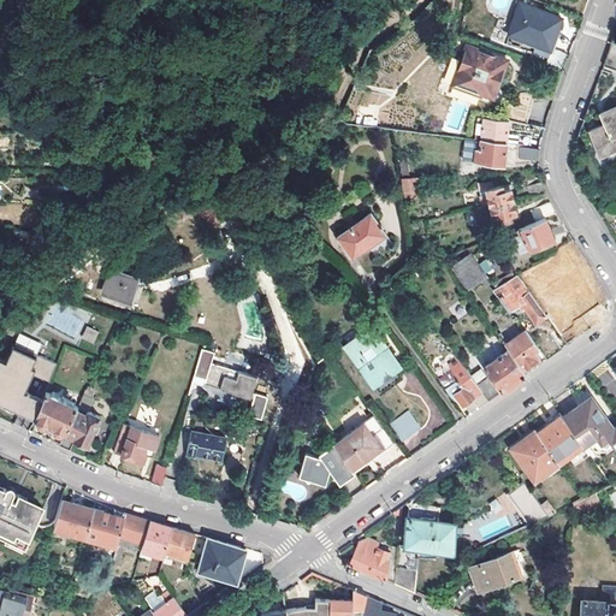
[(30,0),(22,0),(25,17),(34,16),(30,0)]
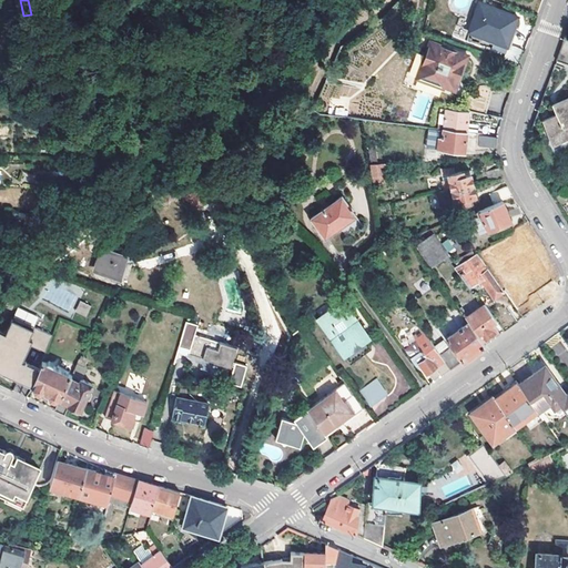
[(517,17),(479,3),(469,32),(507,46),(517,17)]
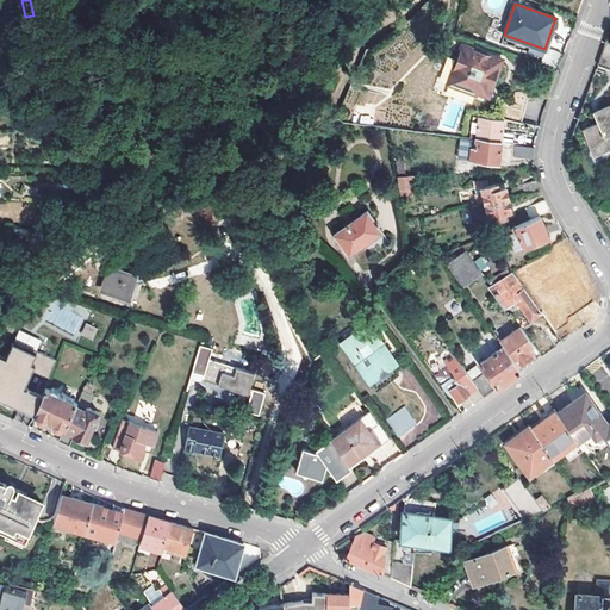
[(609,41),(607,37),(597,63),(609,68),(609,41)]
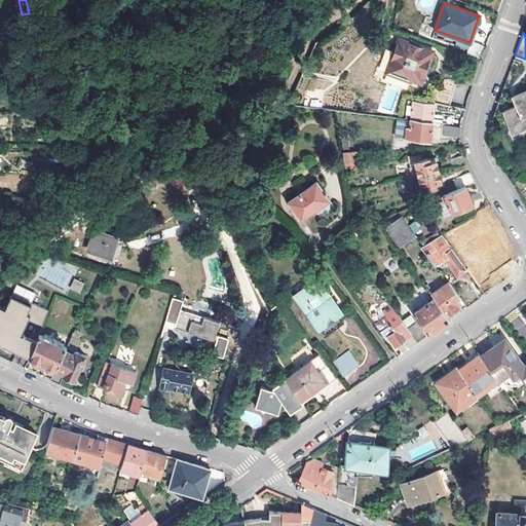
[(421,84),(419,90),(451,98),(458,76),(428,65),(434,51),(399,39),(386,74),(411,82),(412,80),(421,84)]
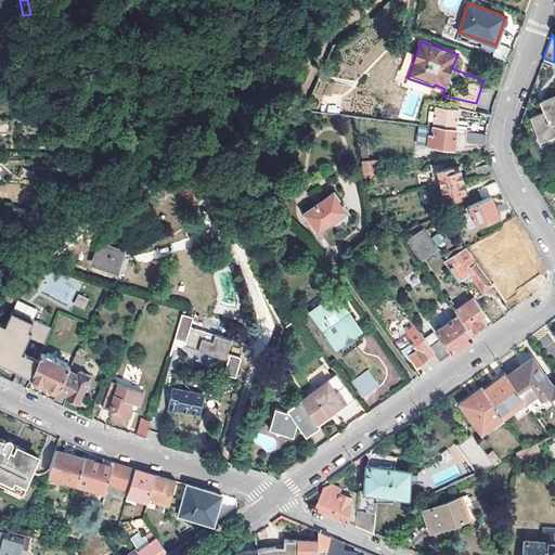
[(407,53),(403,66),(410,67),(413,54),(407,53)]
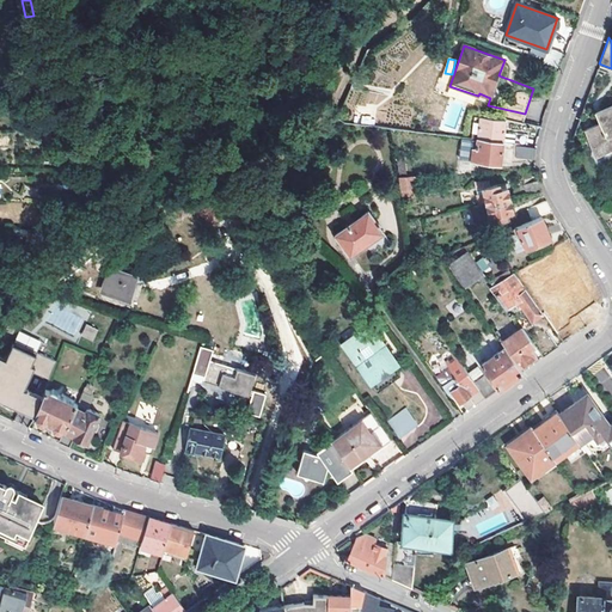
[(51,91),(48,77),(37,77),(41,93),(51,91)]
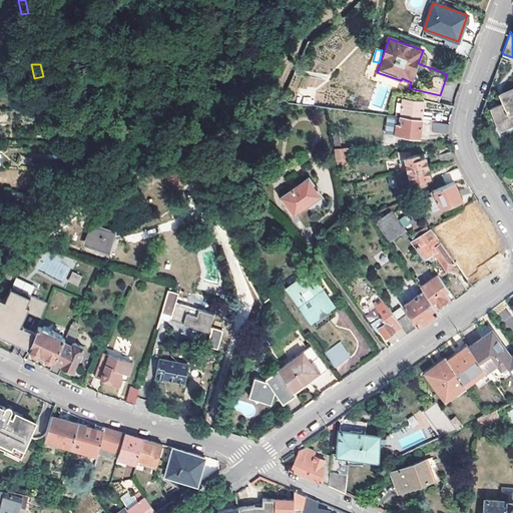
[(512,86),(498,93),(502,102),(491,106),(500,127),(512,121),(512,86)]
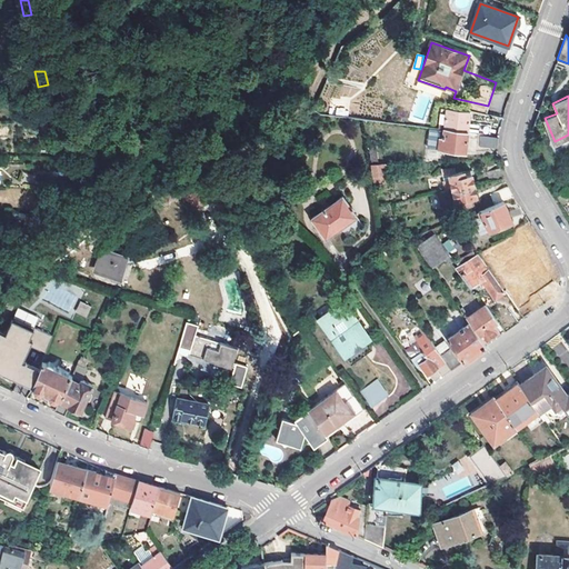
[(447,108),(445,129),(468,131),(490,133),(491,123),(469,122),(470,110),(447,108)]
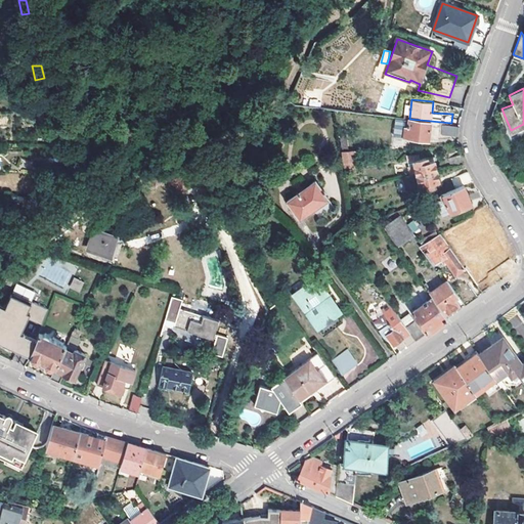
[(408,127),(408,120),(395,119),(394,135),(404,136),(405,126),(408,127)]
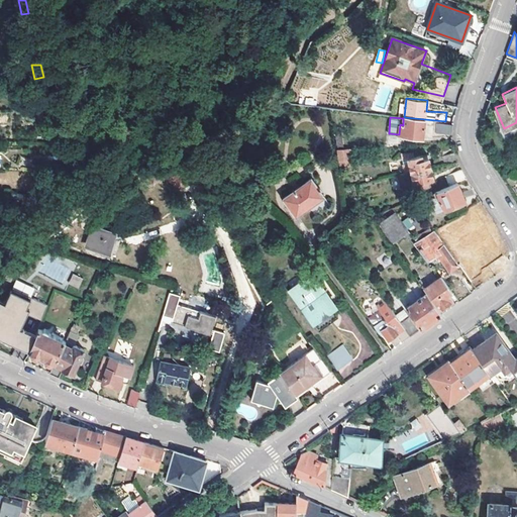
[(422,137),(425,119),(404,117),(403,118),(403,125),(400,124),(399,134),(422,137)]
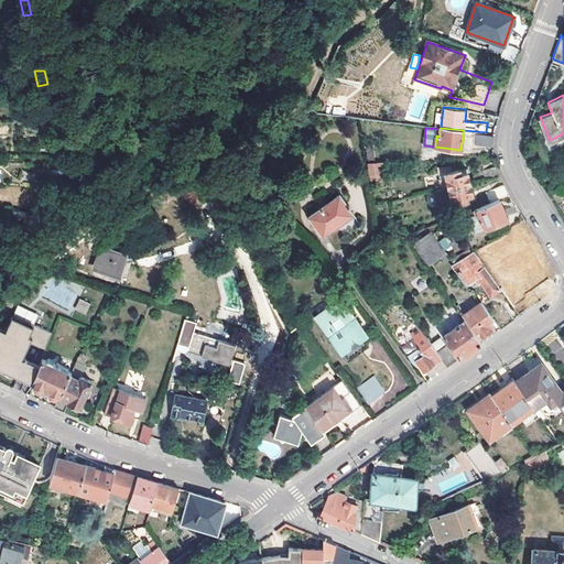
[(495,147),(495,136),(477,134),(476,145),(495,147)]
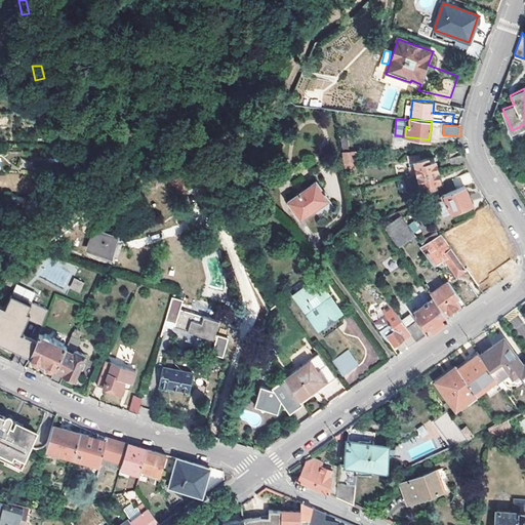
[(358,168),(357,151),(342,152),(344,169),(358,168)]
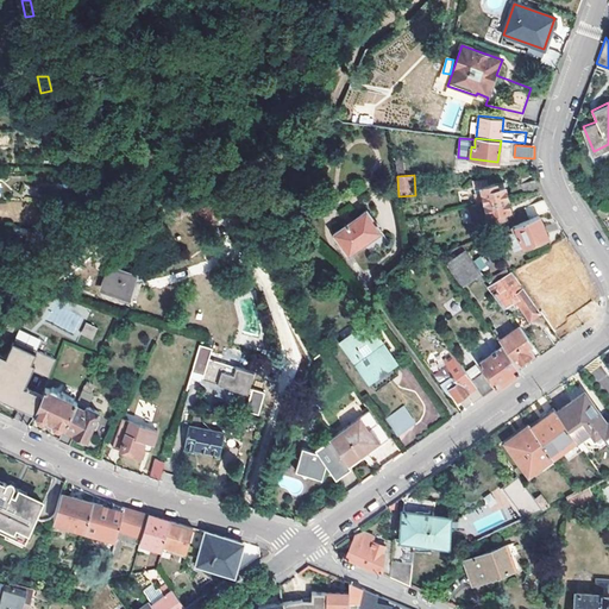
[(477,193),(479,203),(508,198),(504,181),(488,184),(489,179),(473,181),(475,187),(477,186),(478,192),(477,193)]
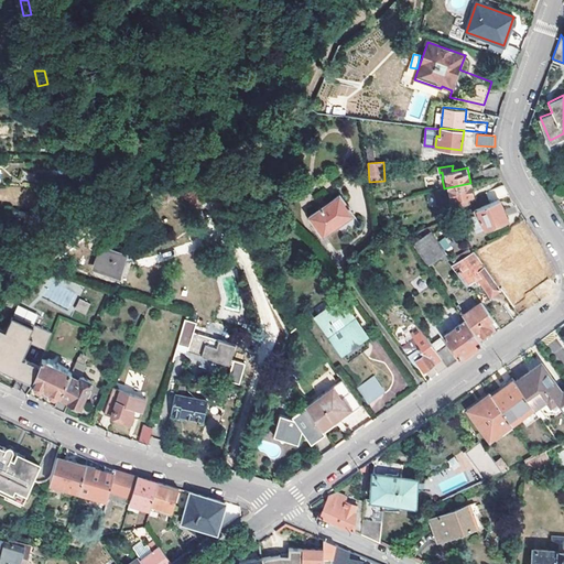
[(499,176),(497,166),(484,170),(486,180),(499,176)]
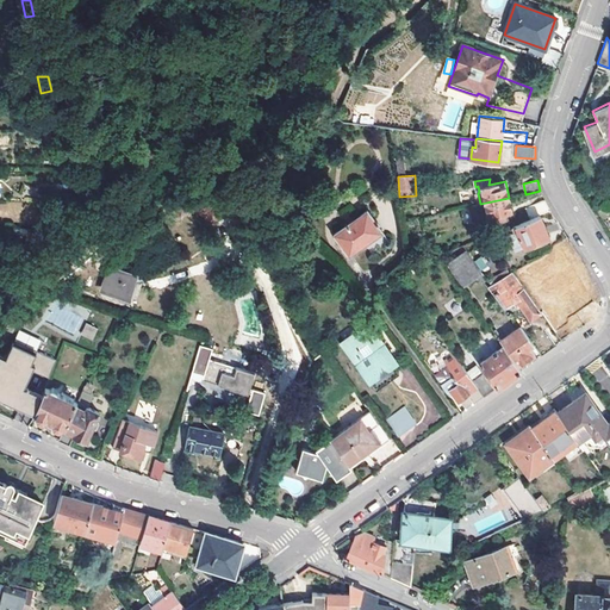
[(509,198),(480,204),(484,221),(506,216),(505,211),(511,209),(509,198)]
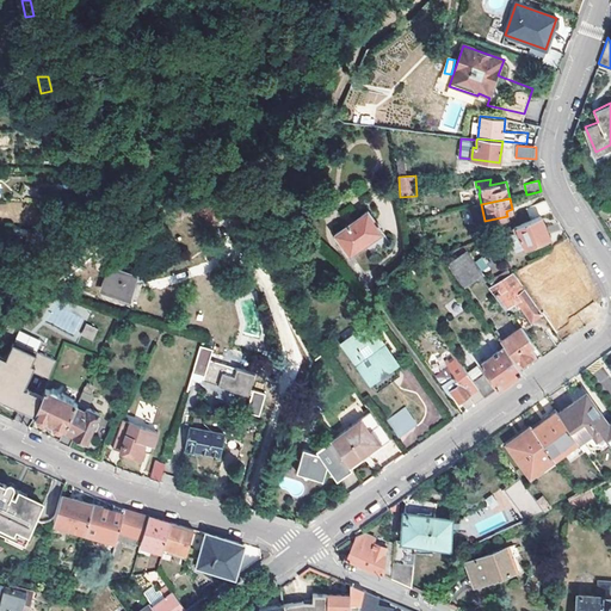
[(553,211),(547,201),(531,208),(535,218),(542,216),(553,211)]
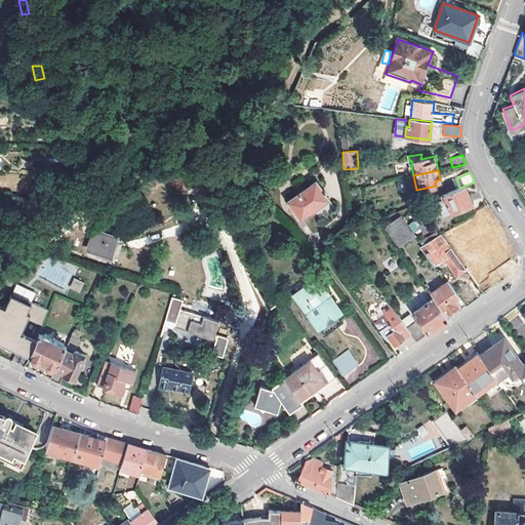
[(314,182),(285,201),(290,209),(292,208),(299,218),(312,211),(317,218),(331,208),(314,182)]
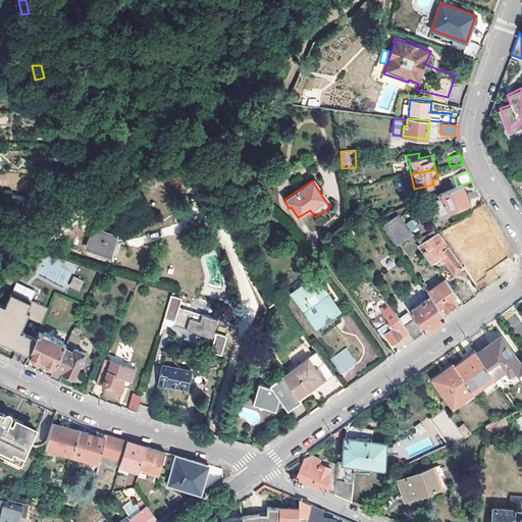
[(457,187),(438,194),(440,199),(444,198),(450,212),(470,203),(463,185),(457,187)]
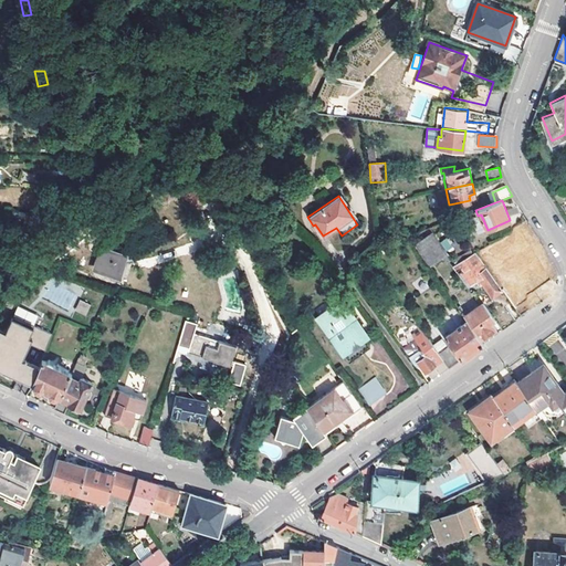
[(451,259),(433,232),(416,244),(430,265),(443,255),(447,262),(451,259)]
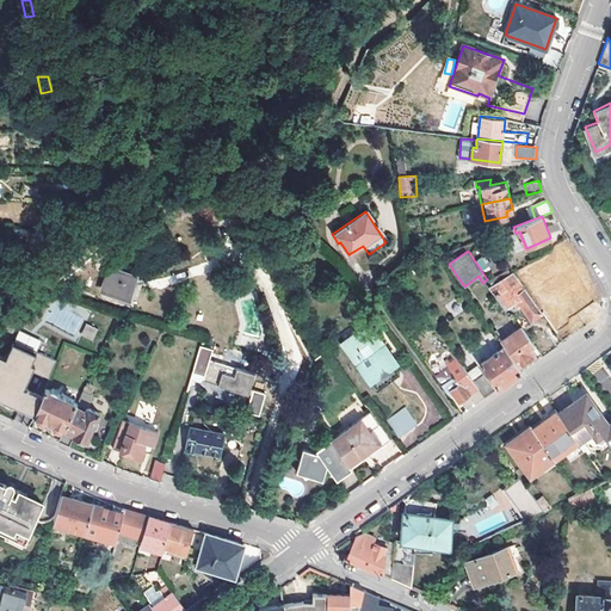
[(125,296),(133,273),(112,266),(105,290),(125,296)]
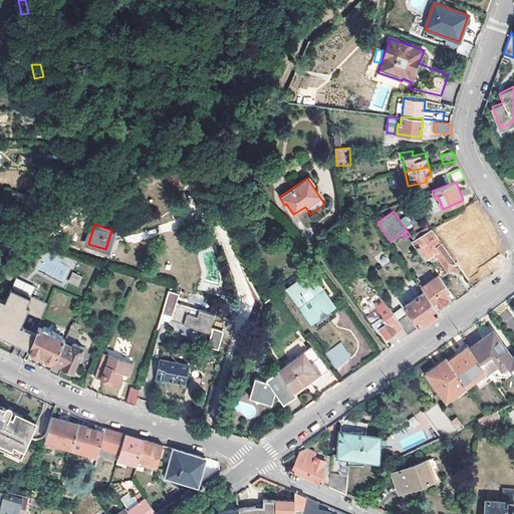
[(412,237),(414,240),(429,230),(427,227),(412,237)]
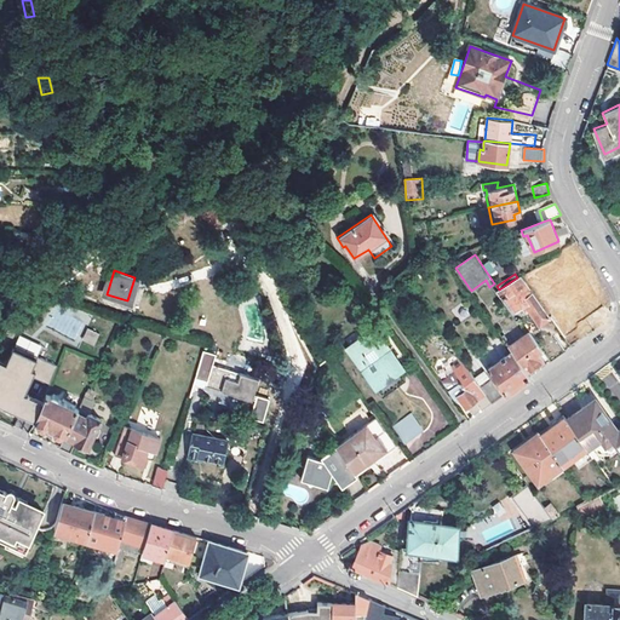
[(499,290),(498,291),(504,300),(507,298),(516,311),(522,308),(524,311),(528,309),(539,325),(550,317),(550,316),(521,276),(517,277),(499,290)]
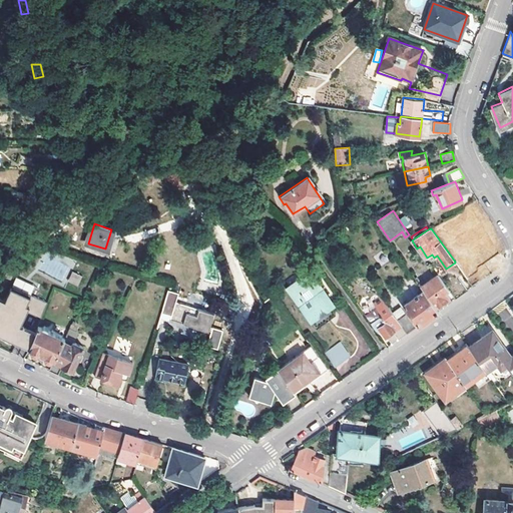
[(455,263),(467,280),(476,274),(473,271),(480,266),(471,253),(464,259),(463,257),(455,262),(455,263)]
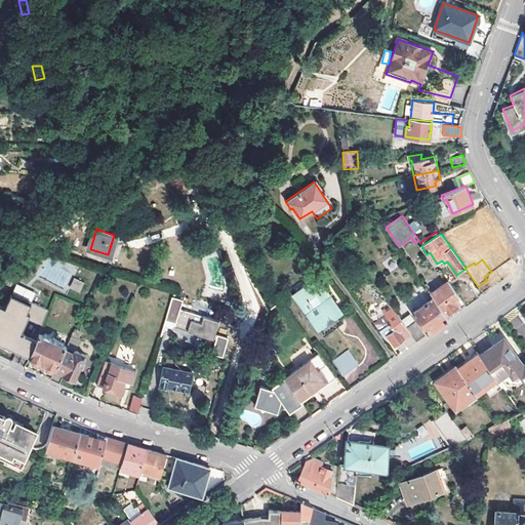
[(76,278),(72,288),(79,291),(83,282),(76,278)]
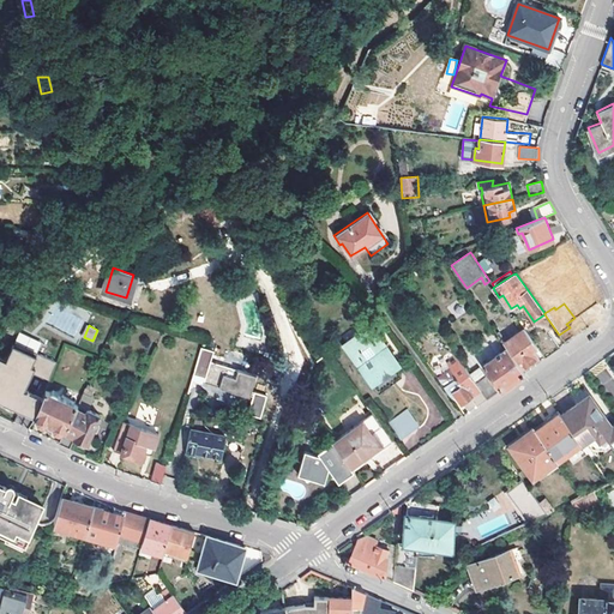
[(371,325),(344,343),(371,381),(393,365),(381,348),(385,345),(371,325)]
